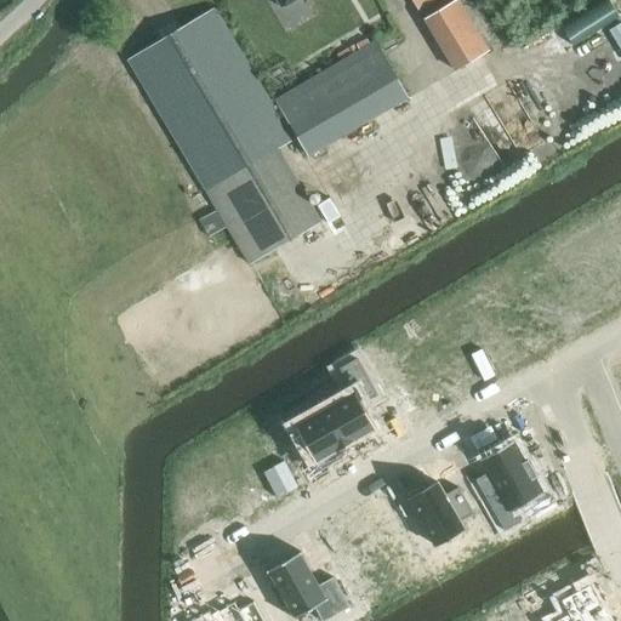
[(411,0),(419,12),(438,0),(411,0)]
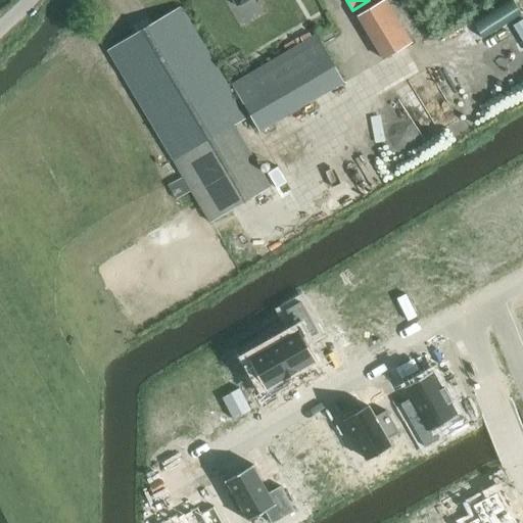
[(385,0),(358,16),(383,59),(411,42),(385,0)]
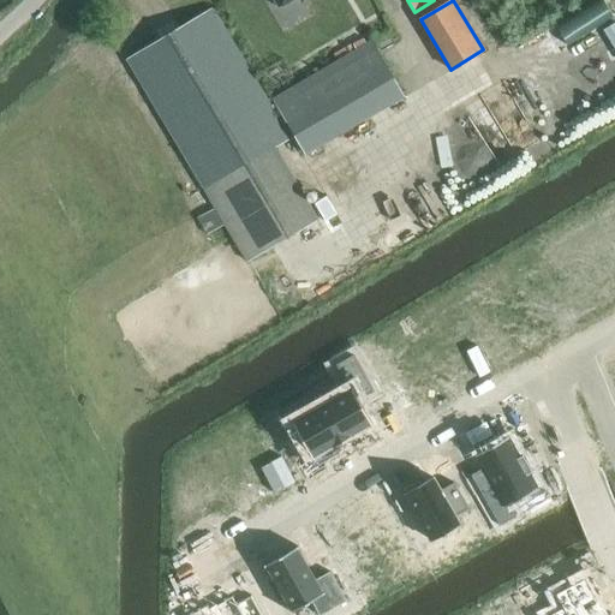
[(127,60),(206,190),(249,262),(318,221),(275,149),(291,139),(274,112),(278,109),(305,155),(405,97),(374,42),(317,75),(273,101),(275,105),(272,107),(213,9),(127,60)]
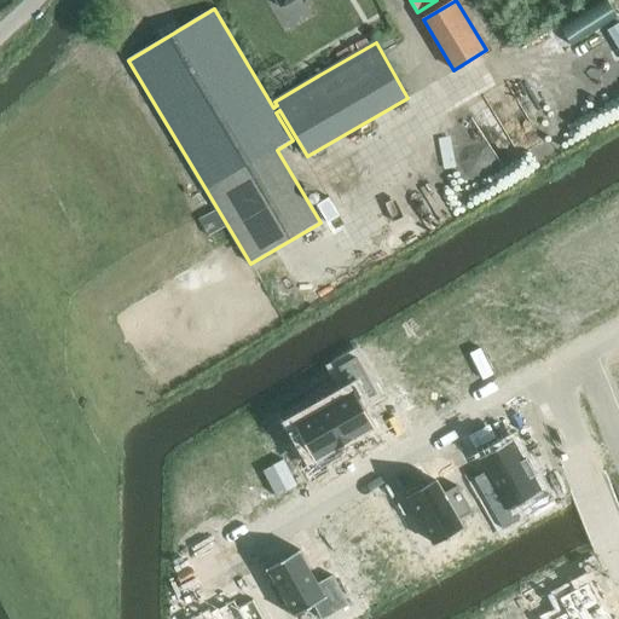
[(427,320),(363,357),(399,422),(452,392),(446,381),(457,374),(427,320)]
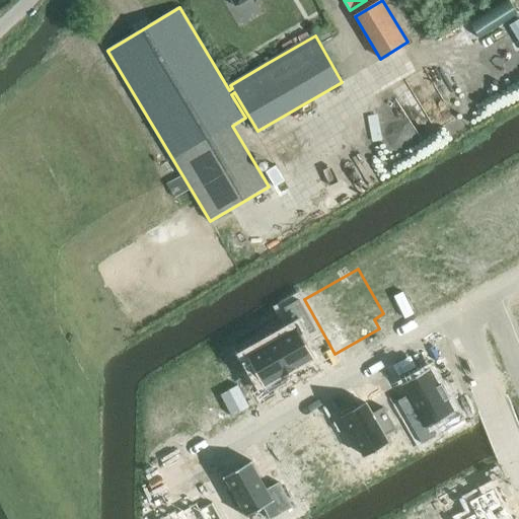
[(294,329),(246,357),(264,385),(280,376),(281,377),(296,368),(296,367),(312,358),(301,339),(314,330),(297,299),(282,308),(294,329)]
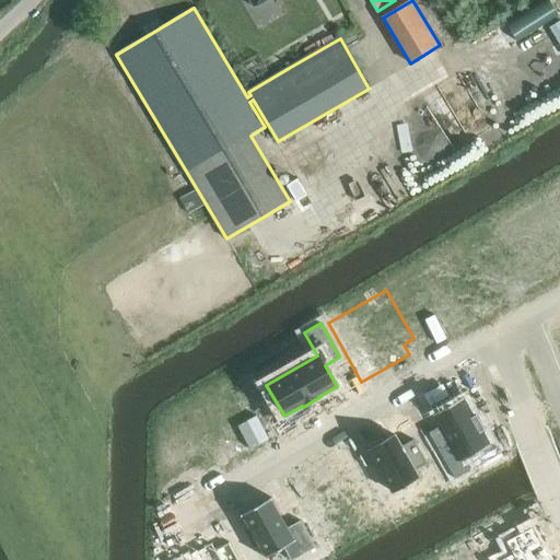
[(440,427),(428,433),(454,479),(469,470),(463,458),(489,444),(482,431),(485,430),(475,413),(474,415),(464,398),(433,416),(440,427)]
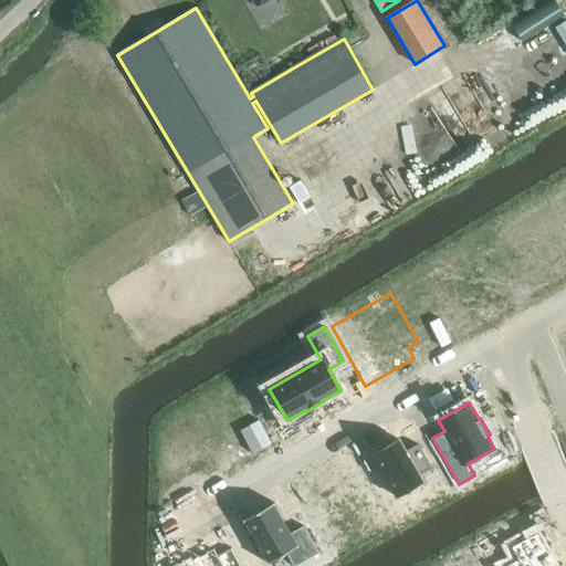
[(384,443),(370,451),(373,454),(370,456),(395,498),(397,496),(422,482),(418,475),(446,460),(438,448),(423,457),(417,444),(405,451),(398,440),(386,447),(384,443)]
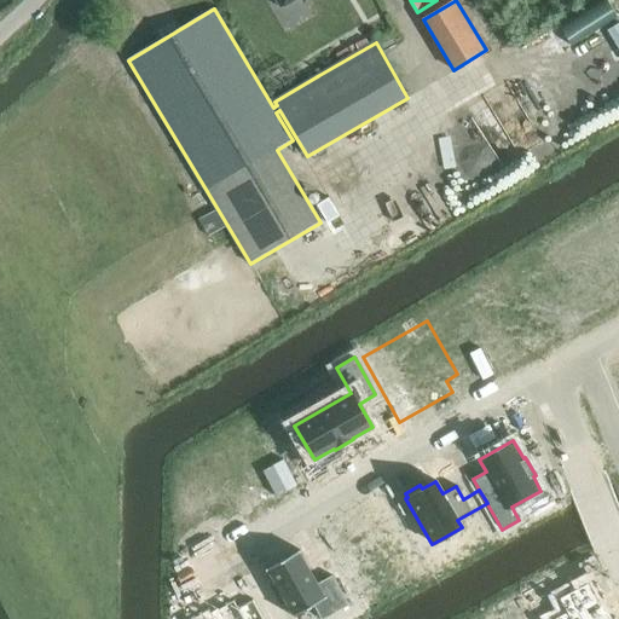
[(353,513),(323,530),(362,599),(405,576),(374,518),(360,526),(353,513)]
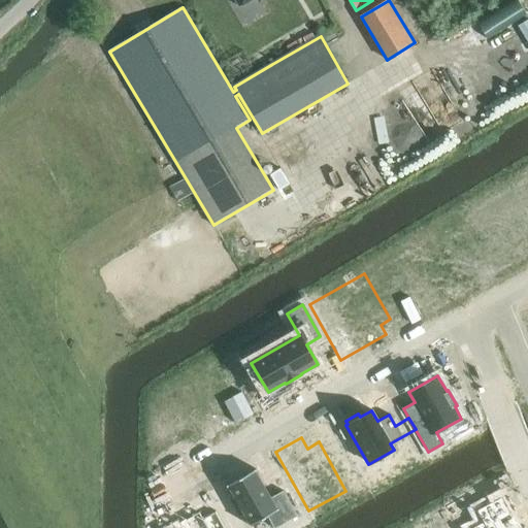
[(256,469),(226,486),(227,488),(229,487),(235,497),(230,500),(239,517),(243,514),(250,524),(249,525),(249,526),(266,517),(272,527),(275,527),(297,517),(283,491),(270,498),(255,471),(256,470),(256,469)]
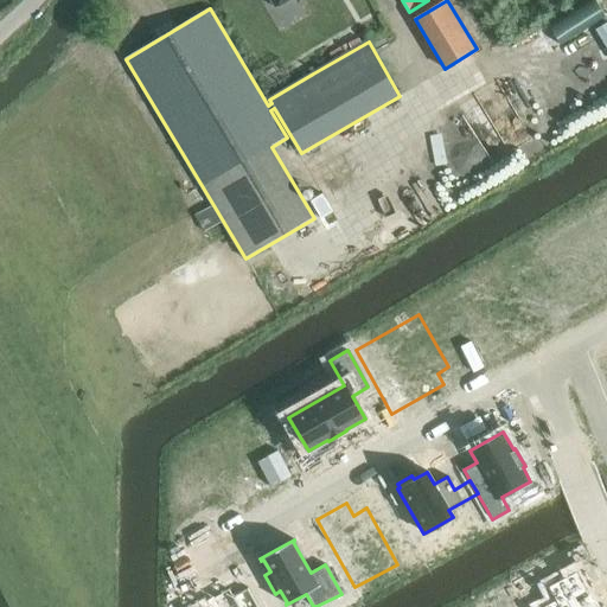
[(554,601),(542,606),(595,606),(586,588),(576,572),(547,587),(554,601)]
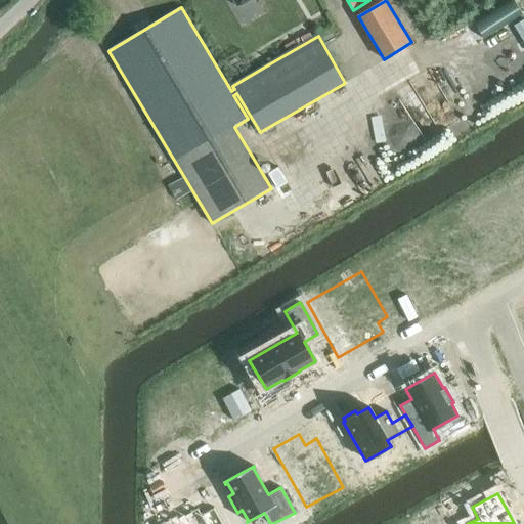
[(222,523),(214,508),(202,515),(198,508),(178,518),(177,515),(160,523),(222,523)]
